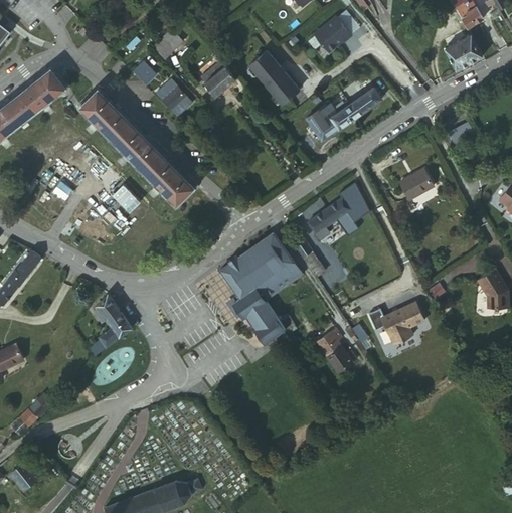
[(184,14),(189,10),(180,0),(178,0),(174,3),(179,8),(184,14)]
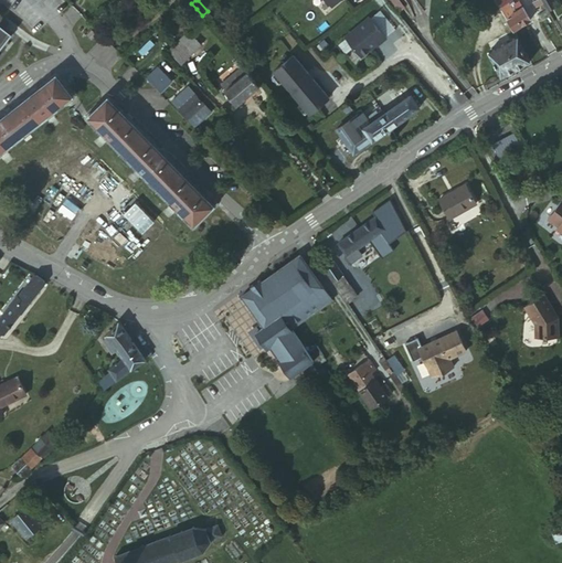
[(198,0),(208,11),(218,2),(215,0),(198,0)]
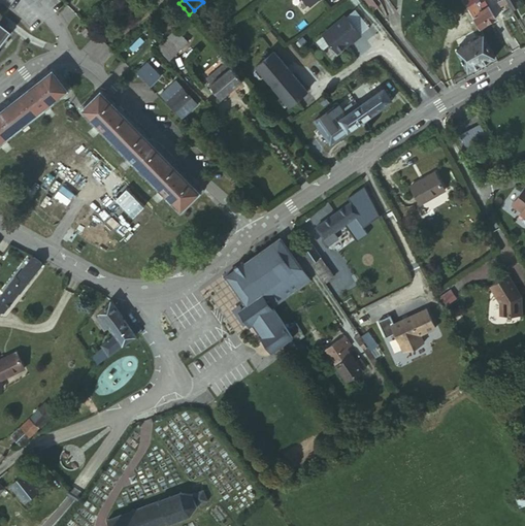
[(469,0),(465,3),(468,8),(478,3),(477,2),(476,0),(469,0)]
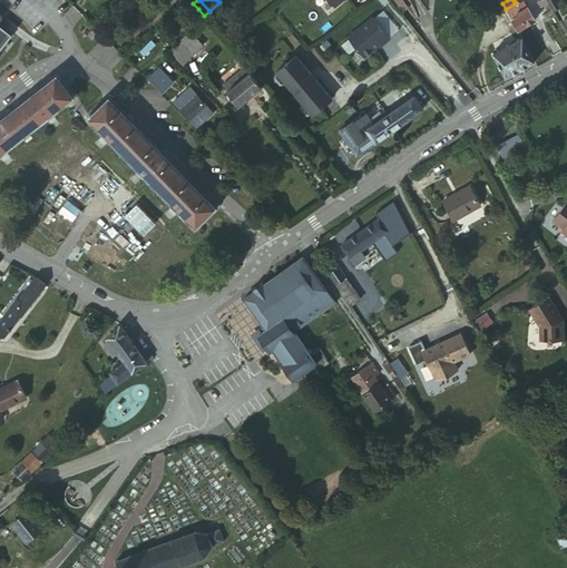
[(551,0),(557,12),(564,9),(559,0),(551,0)]
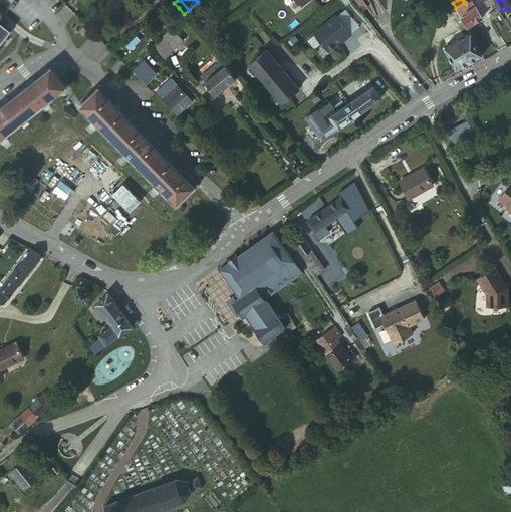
[(465,3),(456,8),(467,26),(483,17),(473,1),(466,4),(465,3)]
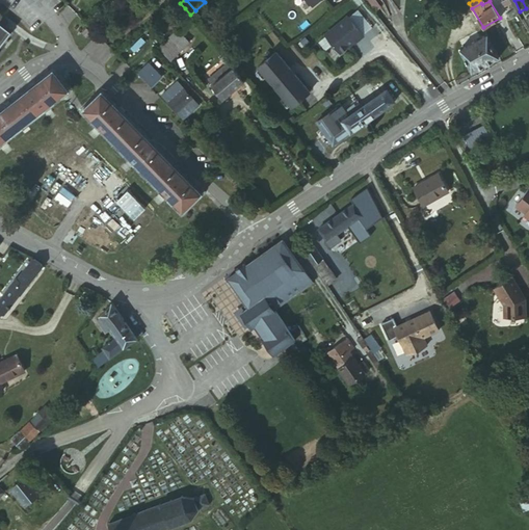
[(190,15),(185,8),(177,16),(183,21),(190,15)]
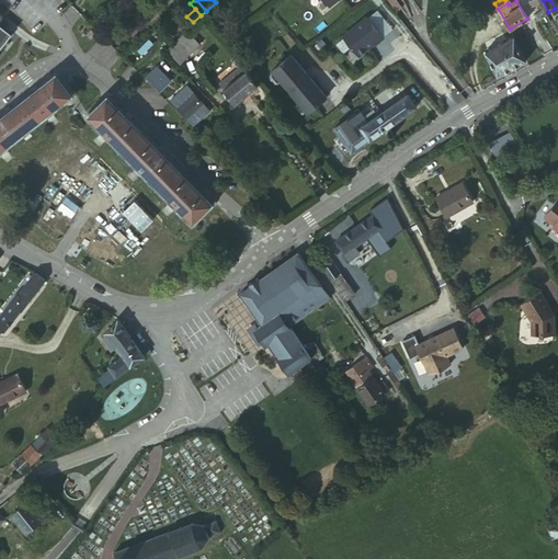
[(343,38),(359,57),(373,45),(374,46),(383,38),(366,19),(343,38)]
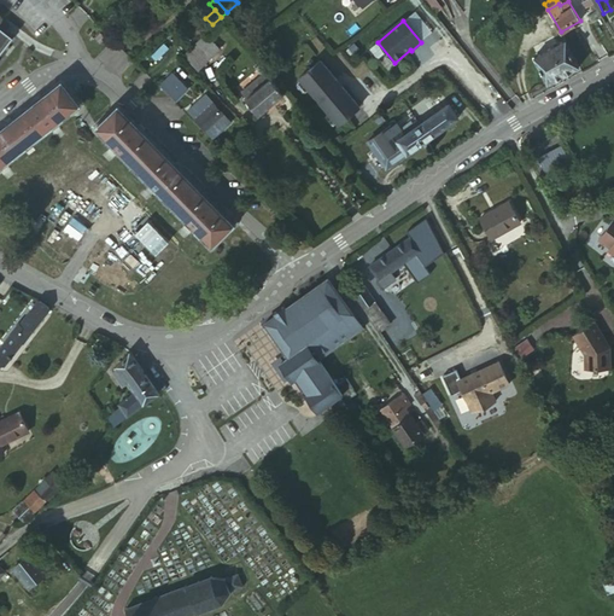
[(0,47),(12,33),(0,22),(0,47)]
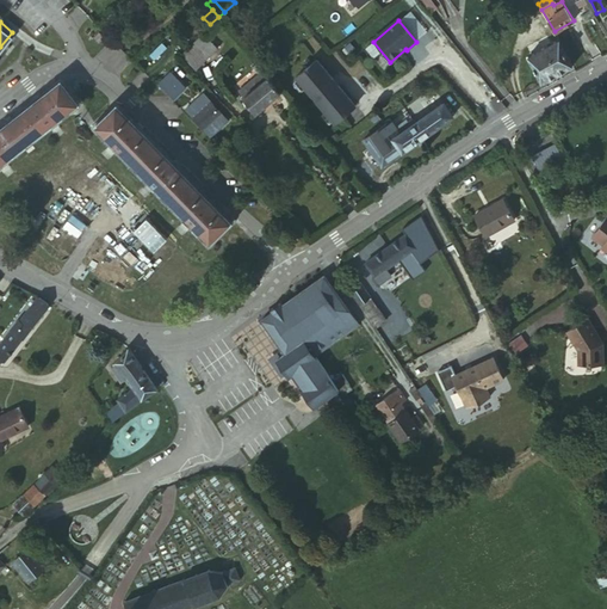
[(194,68),(216,48),(204,35),(183,55),(194,68)]
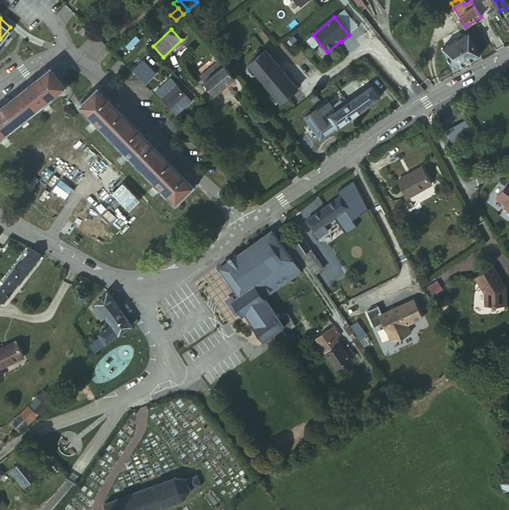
[(455,68),(481,55),(468,33),(443,47),(455,68)]
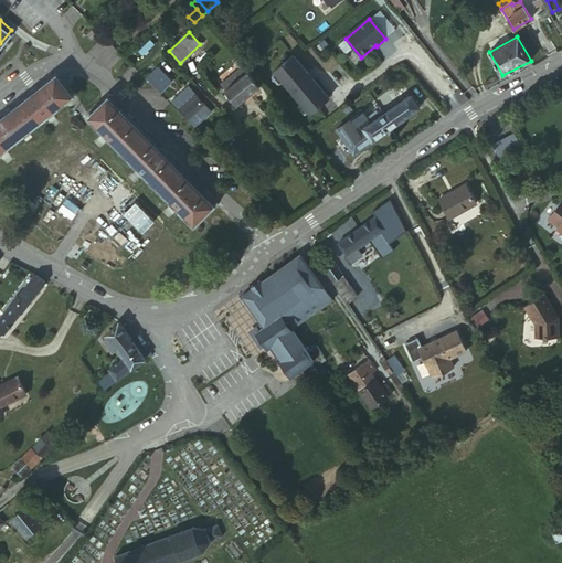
[(294,54),(275,70),(310,113),(329,97),(294,54)]
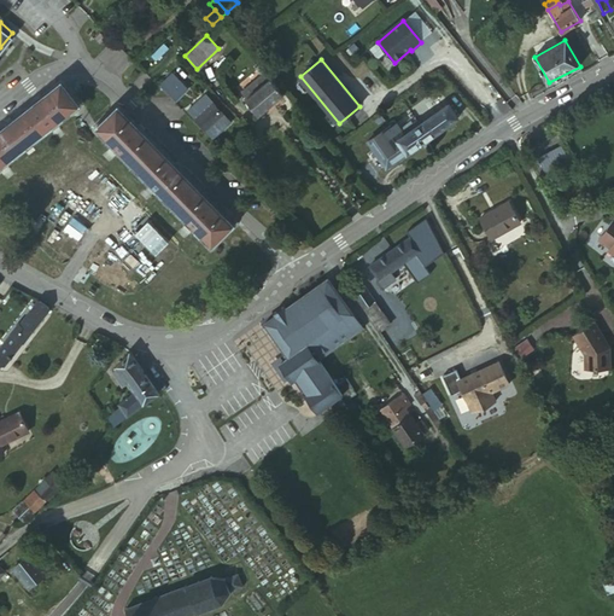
[(176,102),(188,89),(174,75),(162,86),(176,102)]
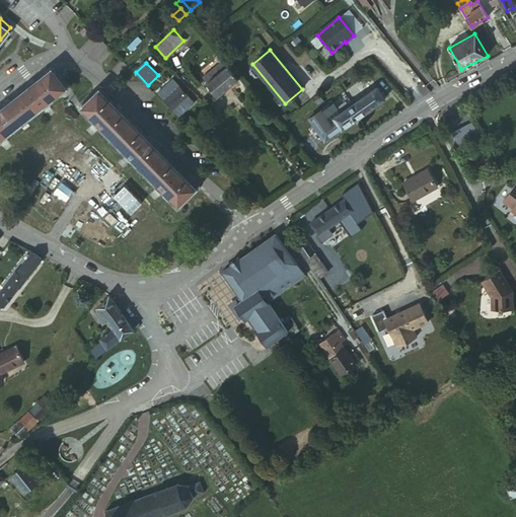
[(213,100),(240,76),(230,63),(203,87),(213,100)]
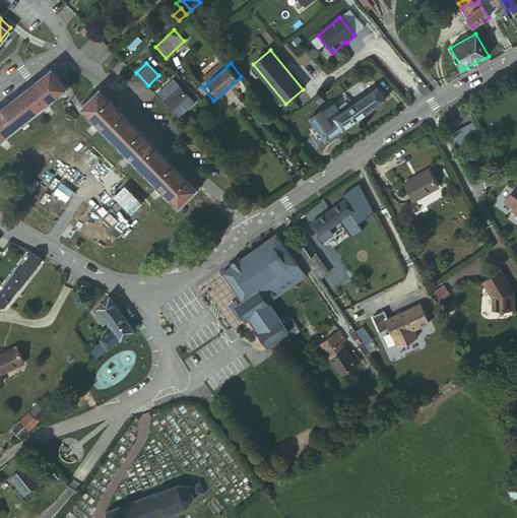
[(0,139),(65,88),(52,72),(0,112),(0,139)]
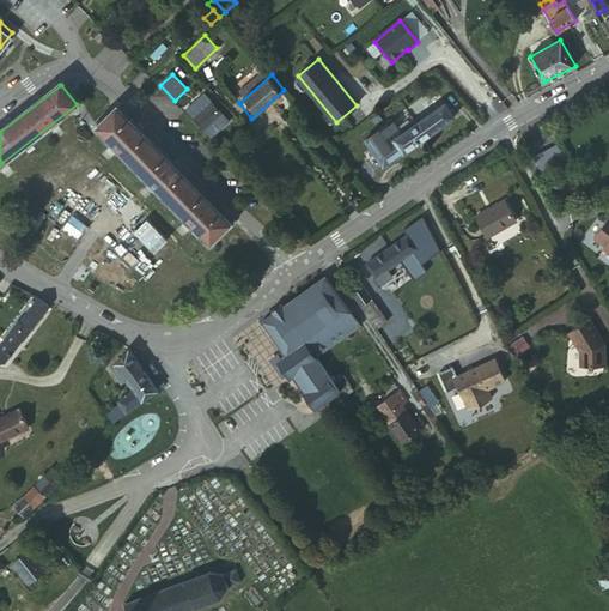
[(211,138),(229,123),(207,98),(189,113),(211,138)]
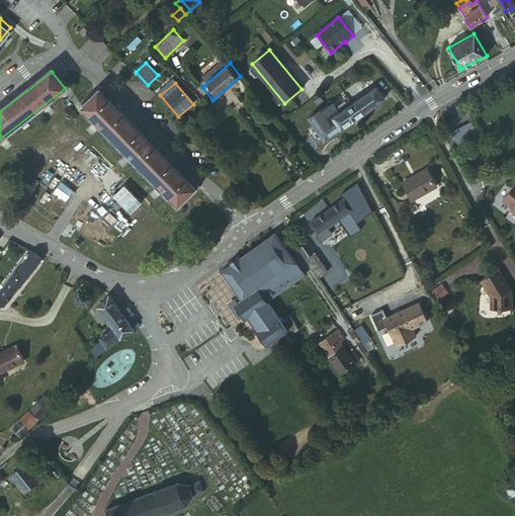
[(325,141),(384,98),(376,88),(343,112),(338,106),(335,109),(332,104),(327,107),(326,105),(309,117),(325,141)]
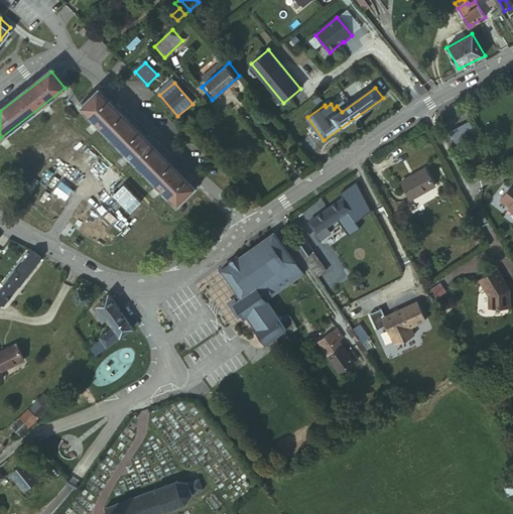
[(178,204),(195,188),(99,91),(83,107),(178,204)]
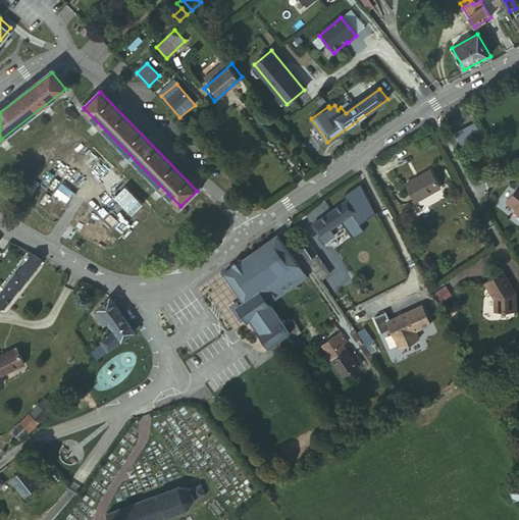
[(405,187),(413,203),(438,189),(429,172),(405,187)]
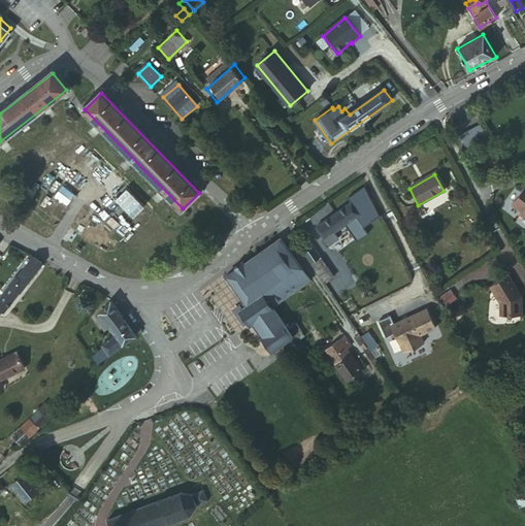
[(350,197),(352,201),(316,227),(328,244),(339,237),(335,231),(348,222),(360,239),(370,232),(366,226),(381,216),(361,189),(350,197)]
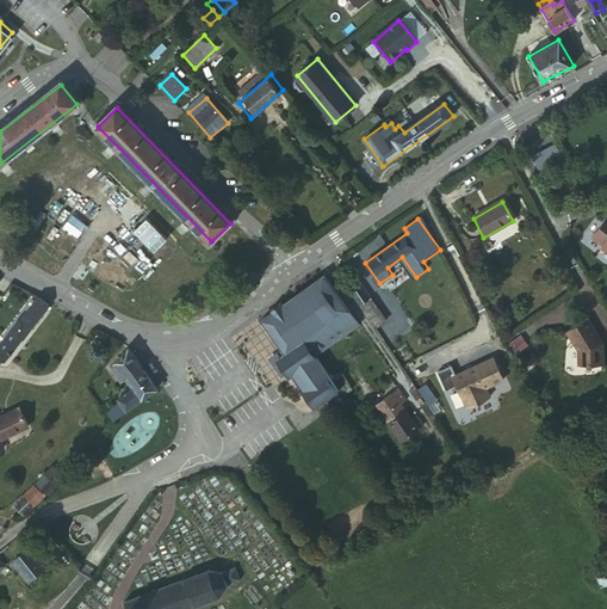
[(606,219),(594,235),(606,245),(605,247),(606,248),(606,219)]
